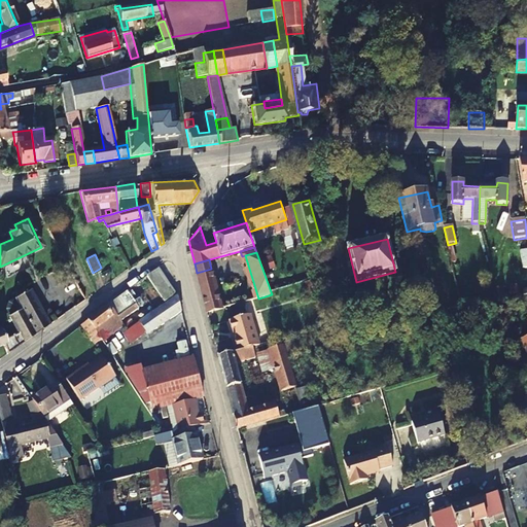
[(160,269),(147,276),(164,303),(176,295),(160,269)]
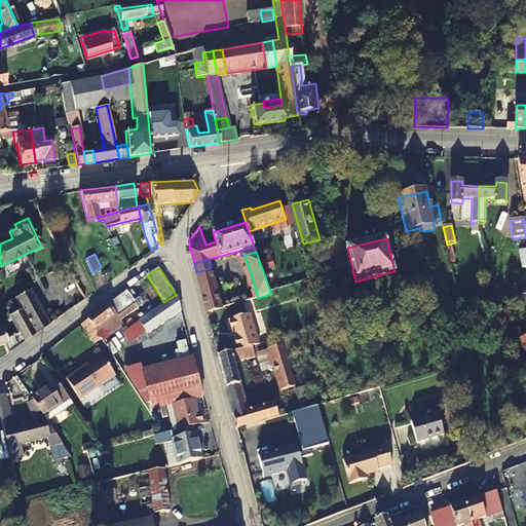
[(221,308),(211,268),(196,272),(207,312),(221,308)]
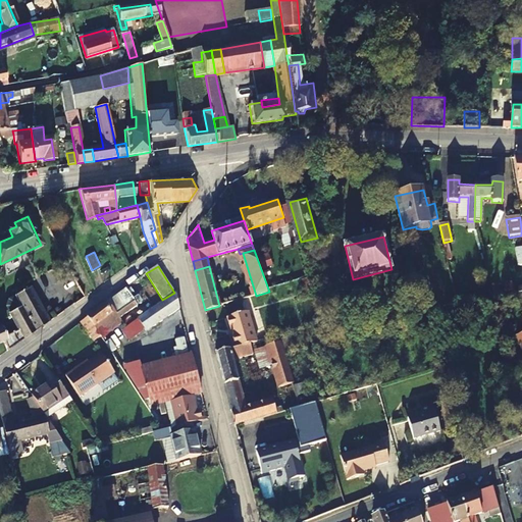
[(135,302),(125,288),(87,317),(99,335),(101,337),(108,333),(100,321),(114,310),(117,314),(135,302)]
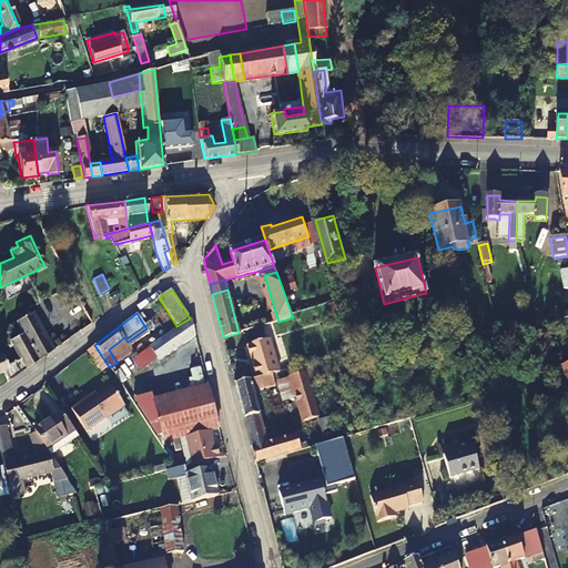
[(30,314),(16,321),(22,333),(38,361),(51,352),(30,314)]
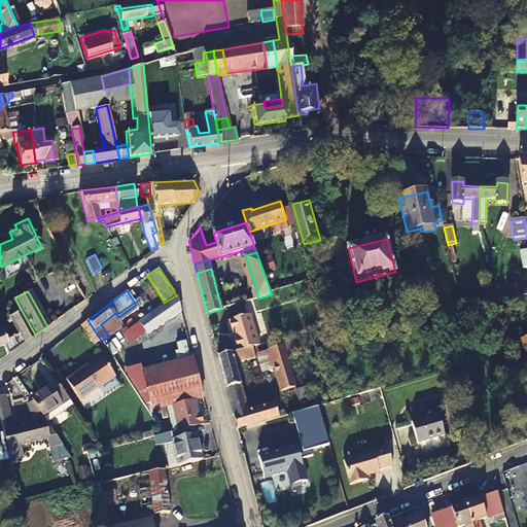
[(331,311),(330,305),(326,292),(318,294),(323,314),(331,311)]
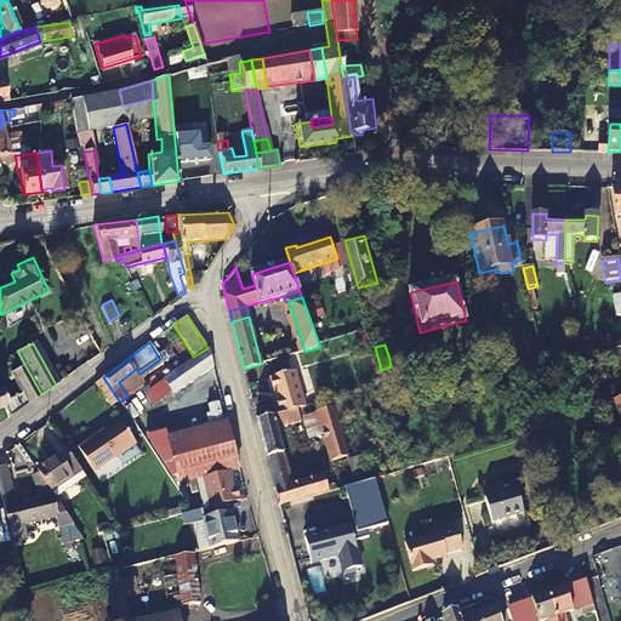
[(174,394),(214,368),(209,349),(163,379),(174,394)]
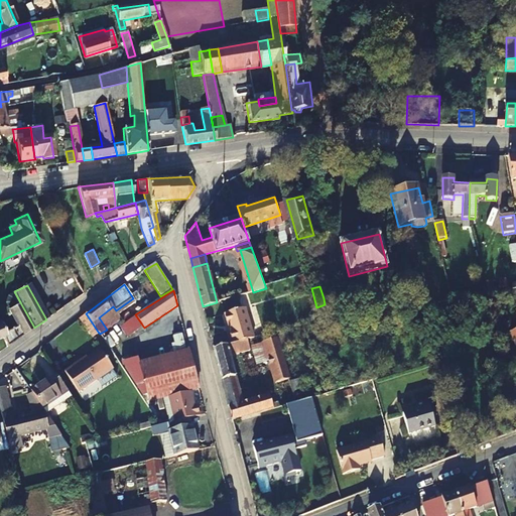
[(20,302),(14,291),(7,296),(4,302),(8,309),(20,302)]
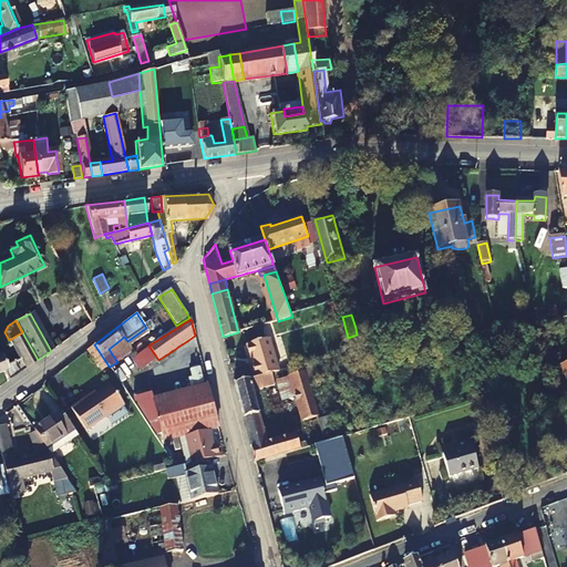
[(8,340),(17,356),(18,359),(24,369),(38,360),(22,332),(9,340),(8,340)]
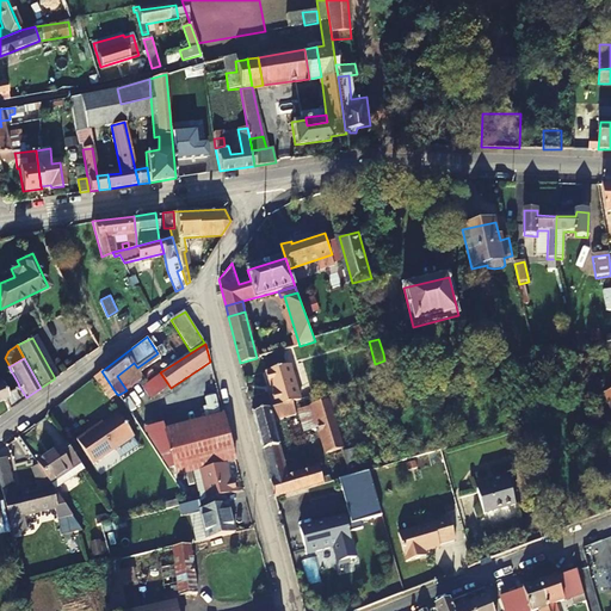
[(292,402),(302,400),(291,365),(267,372),(272,389),(269,390),(275,408),(292,402)]
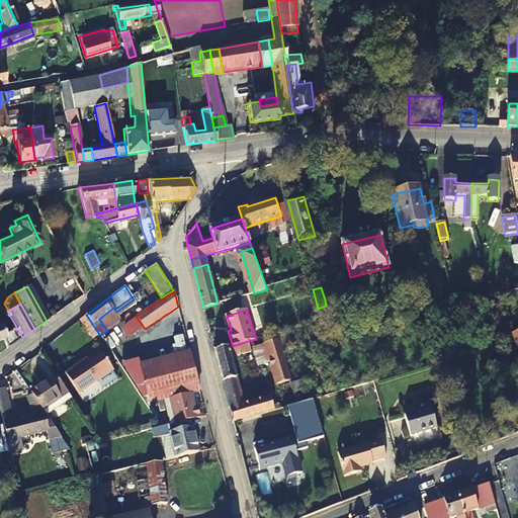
[(108,319),(114,326),(123,321),(120,317),(124,314),(123,311),(118,314),(117,312),(108,319)]
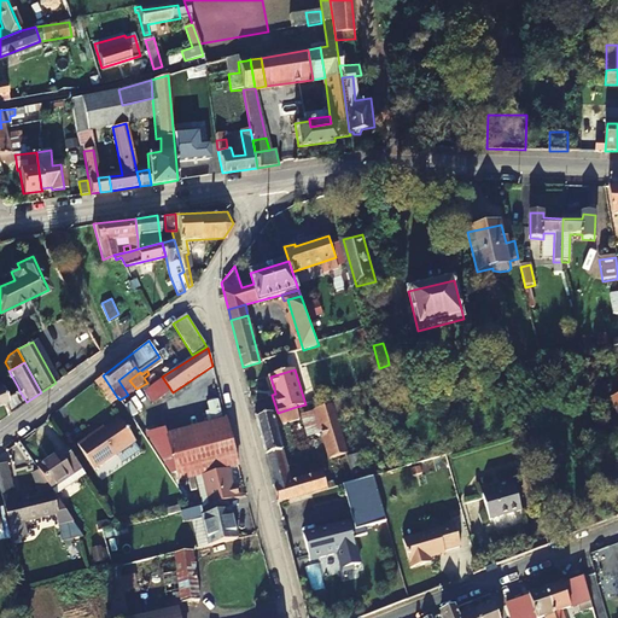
[(110,402),(117,397),(103,375),(95,382),(110,402)]
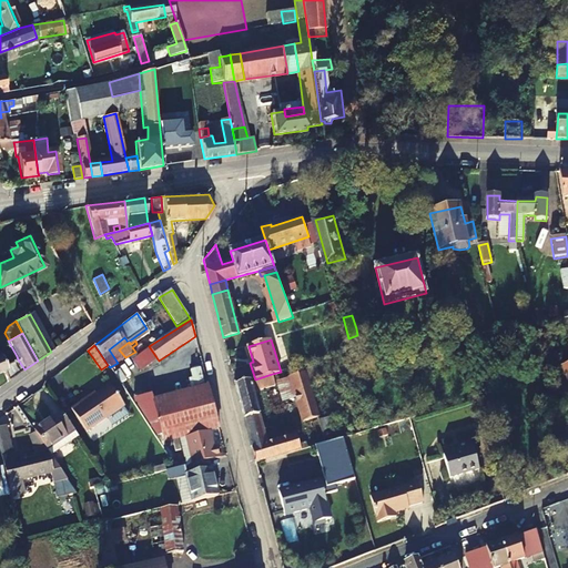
[(2,366),(12,363),(18,359),(17,356),(0,363),(2,366)]
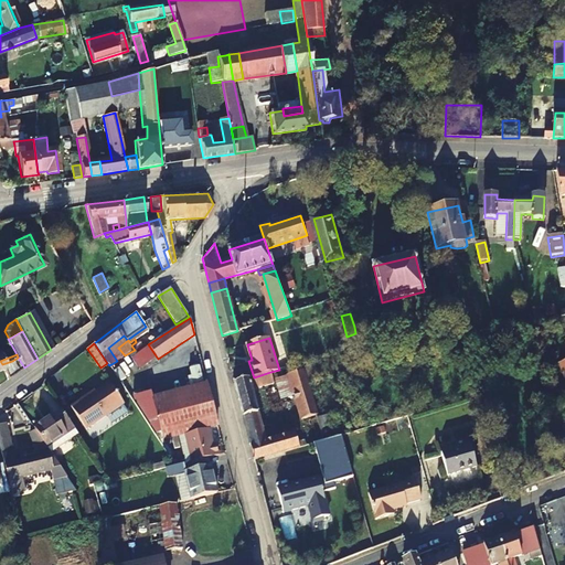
[(18,358),(12,361),(17,373),(24,368),(18,358)]
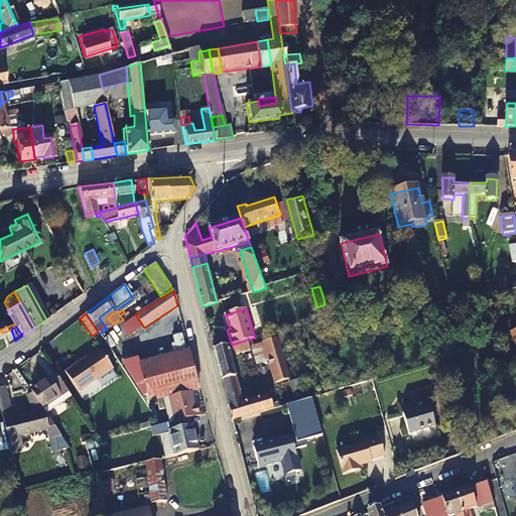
[(15,341),(11,330),(2,333),(0,330),(0,329),(0,339),(4,338),(7,347),(15,341)]
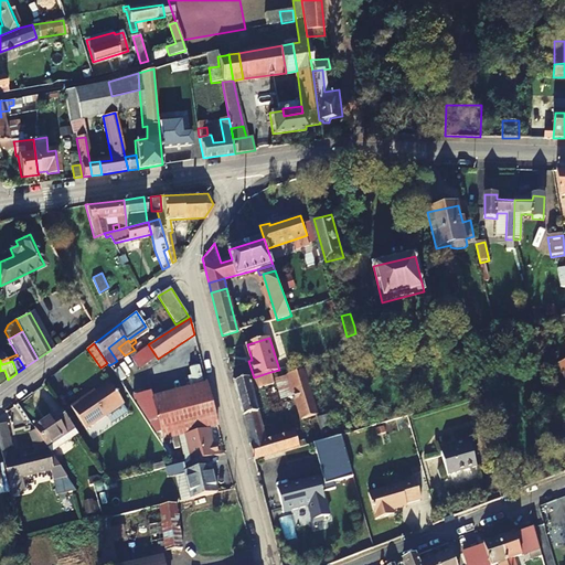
[(305,371),(307,382),(319,377),(315,360),(302,363),(305,371)]
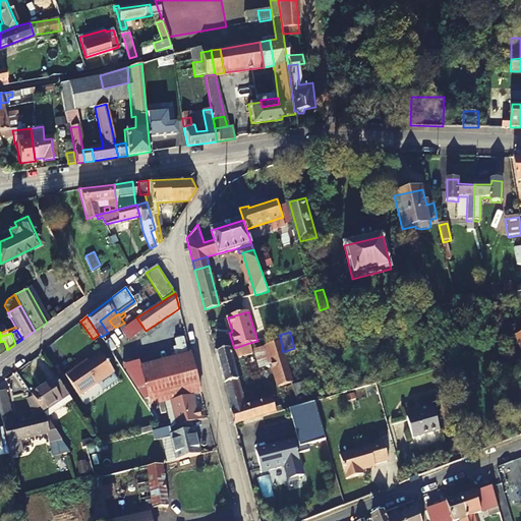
[(174,340),(176,354),(187,352),(185,339),(174,340)]
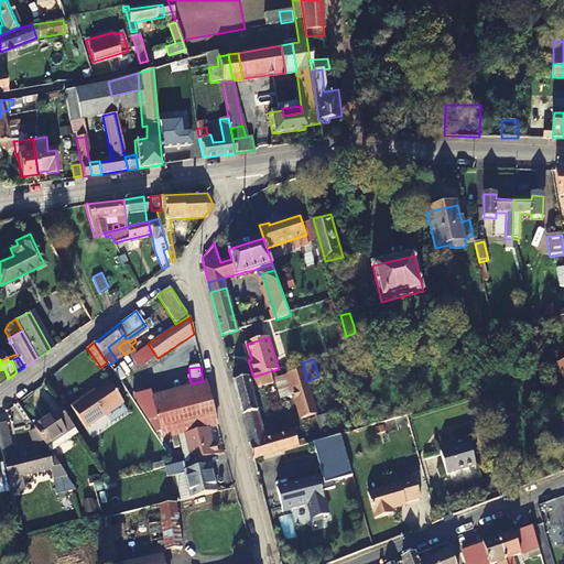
[(316,413),(306,381),(304,370),(289,375),(301,418),(316,413)]
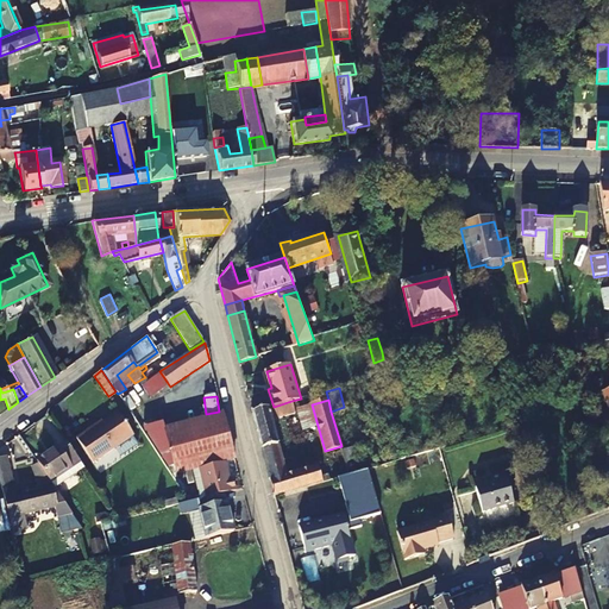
[(268,469),(283,465),(271,420),(282,418),(283,420),(290,418),(290,414),(295,413),(292,401),(274,407),(253,413),(268,469)]
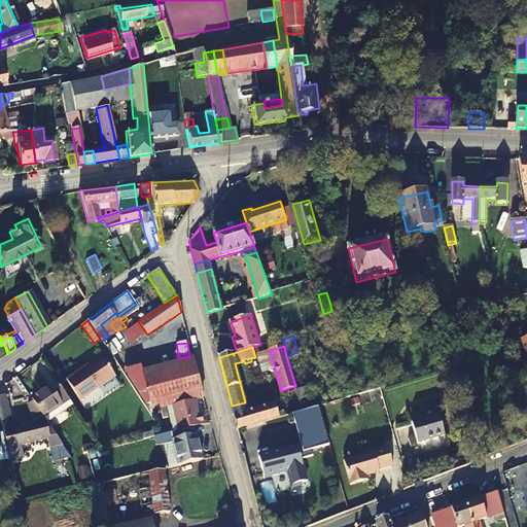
[(196,398),(203,396),(194,358),(143,371),(152,408),(173,403),(196,398)]
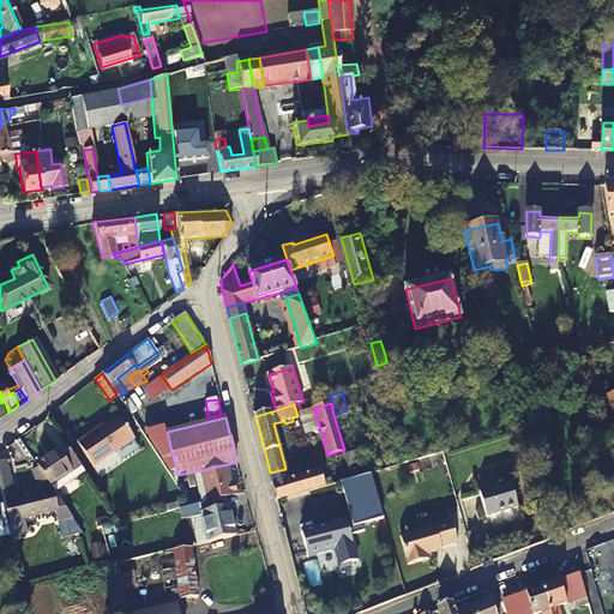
[(96,467),(132,443),(118,420),(90,438),(89,435),(79,441),(96,467)]
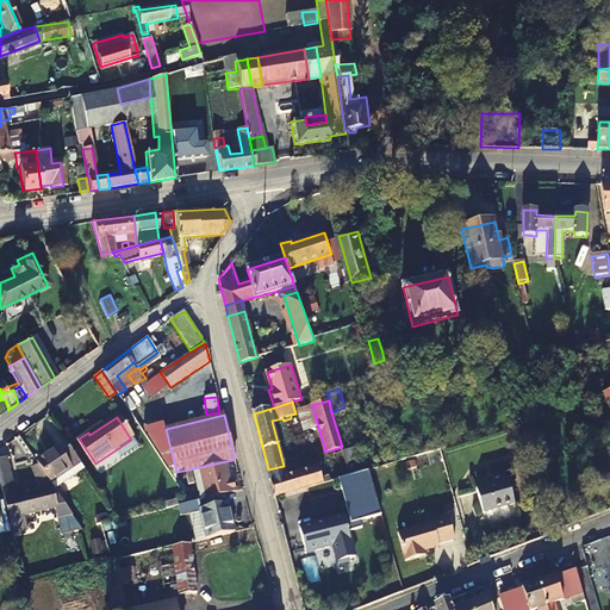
[(50,483),(80,462),(68,444),(51,453),(53,455),(38,465),(50,483)]
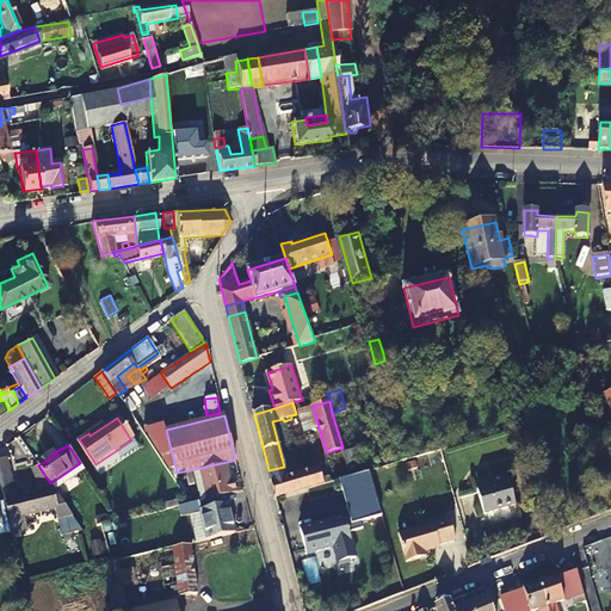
[(349,476),(358,474),(351,449),(341,452),(349,476)]
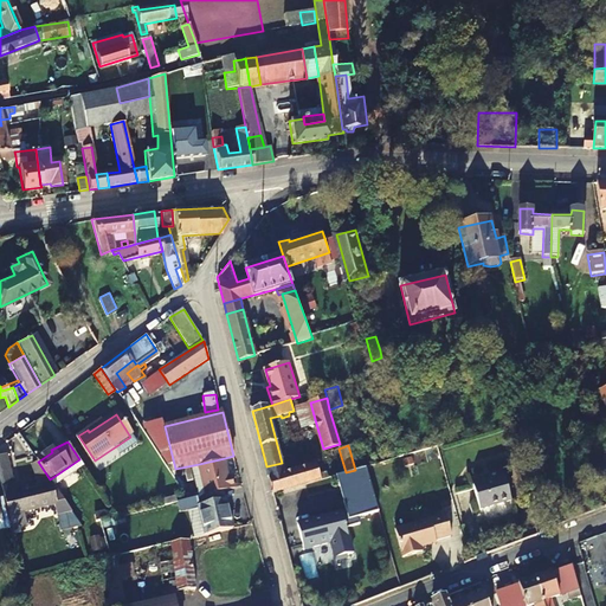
[(14,447),(14,457),(25,456),(25,446),(14,447)]
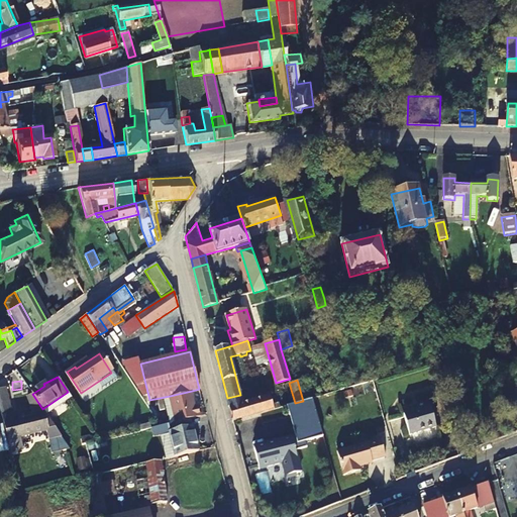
[(366,404),(376,402),(373,384),(363,386),(366,404)]
